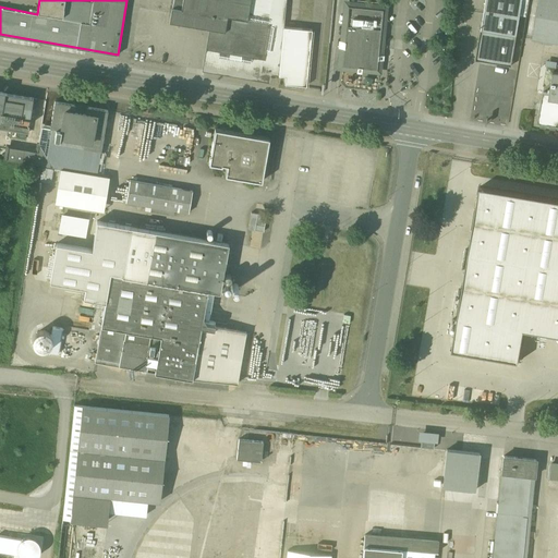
[(182,10),(183,0),(173,0),(172,9),(182,10)]
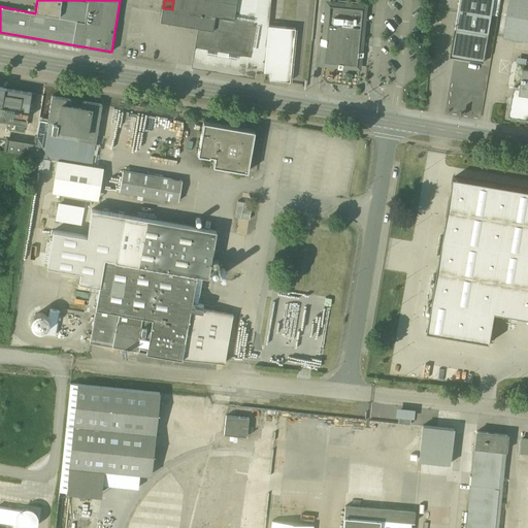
[(236,0),(173,0),(172,9),(216,17),(234,20),(236,0)]
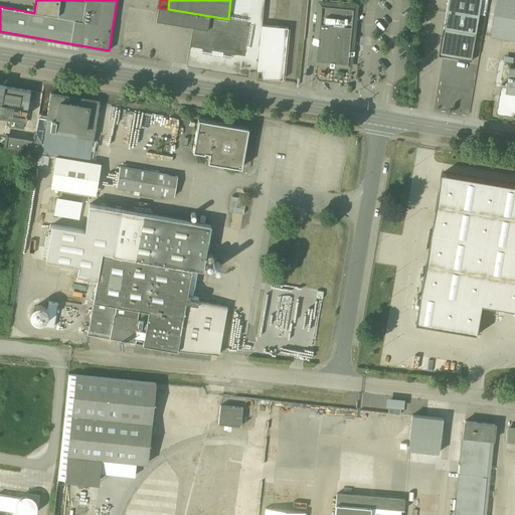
[(230,0),(228,19),(210,16),(208,29),(194,27),(188,66),(249,75),(249,70),(256,71),(261,26),(263,0),(230,0)]
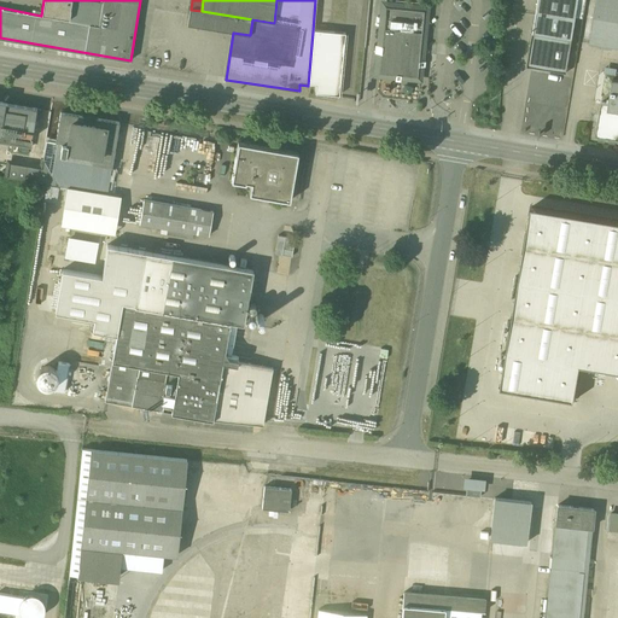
[(395,0),(382,0),(374,76),(379,76),(420,80),(425,80),(432,4),(395,0)]
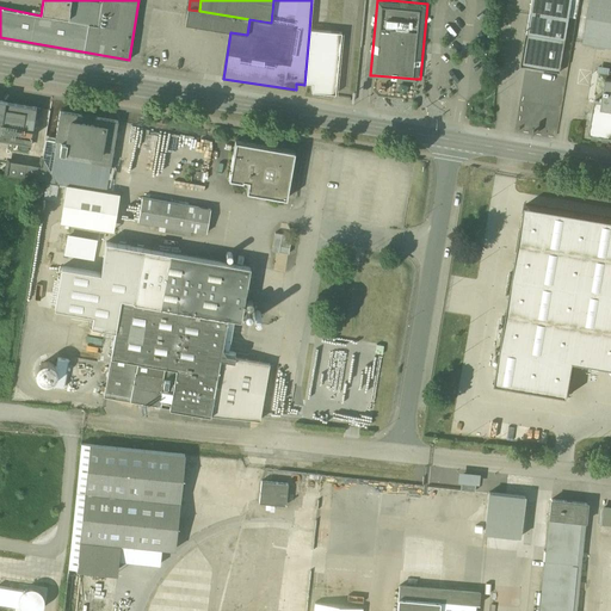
[(572,0),(532,0),(522,65),(561,72),(572,0)]
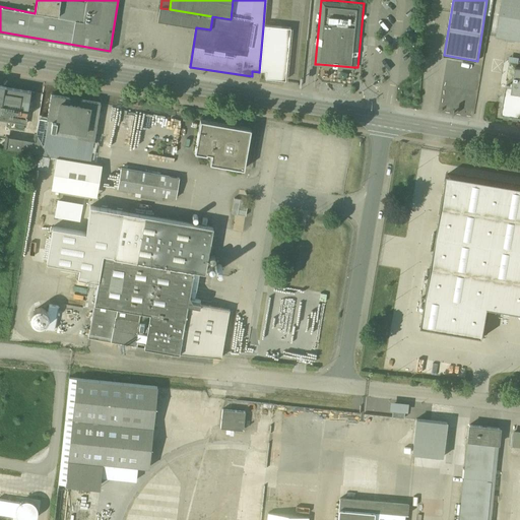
[(519,0),(501,0),(496,38),(519,41),(519,0)]
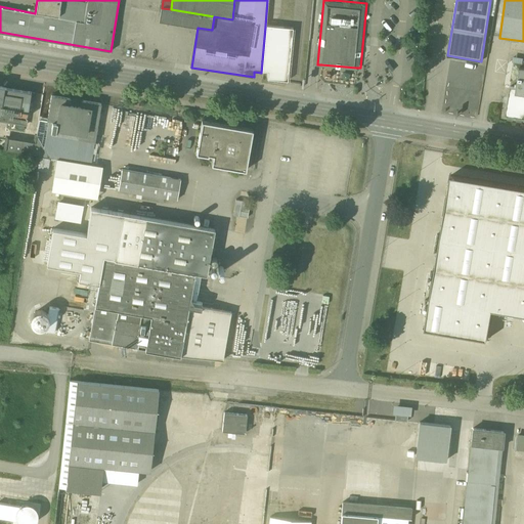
[(171,9),(162,8),(160,22),(198,28),(212,30),(214,16),(171,9)]
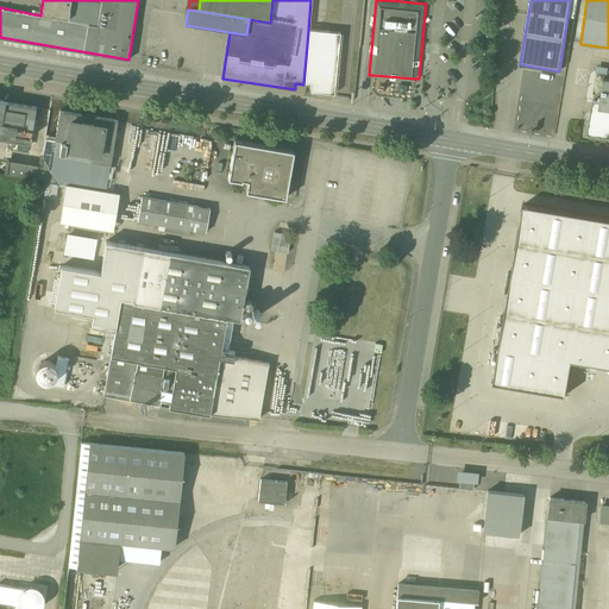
[(340,33),(308,31),(303,85),(312,86),(311,93),(334,95),(340,33)]
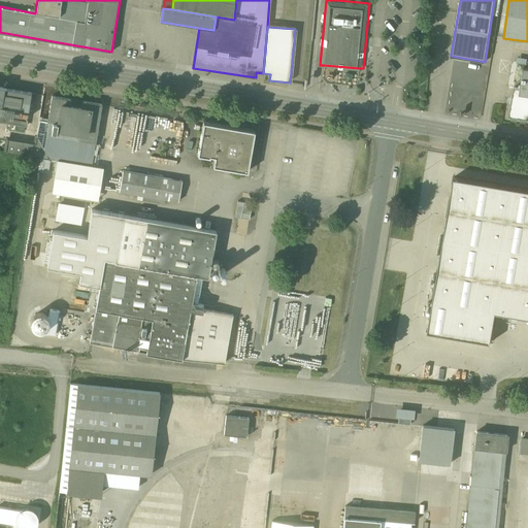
[(31,92),(3,88),(0,87),(0,122),(0,123),(1,122),(26,126),(31,92)]
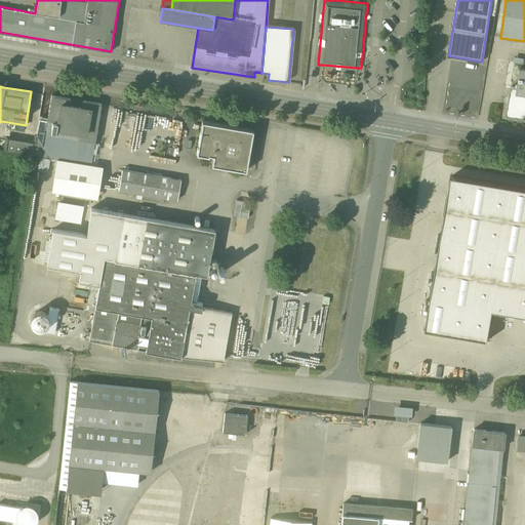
[(524,119),(524,95),(517,94),(510,93),(506,116),(524,119)]
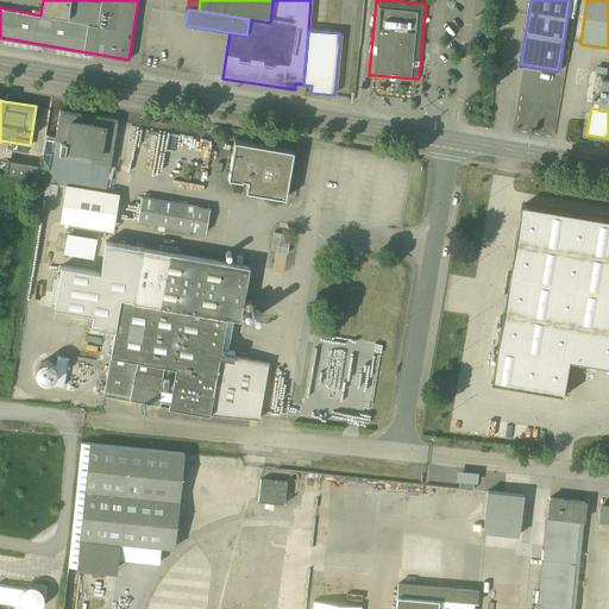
[(117,120),(60,111),(55,140),(61,140),(67,142),(66,149),(64,157),(110,164),(117,120)]
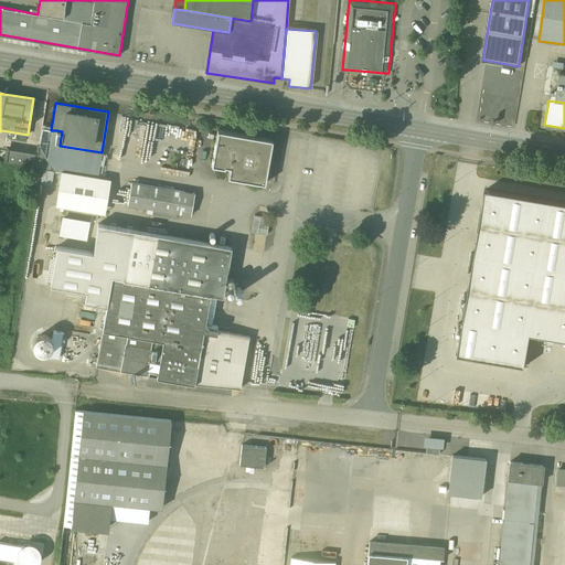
[(123,117),(116,142),(124,145),(126,134),(123,132),(125,126),(131,127),(134,119),(123,117)]
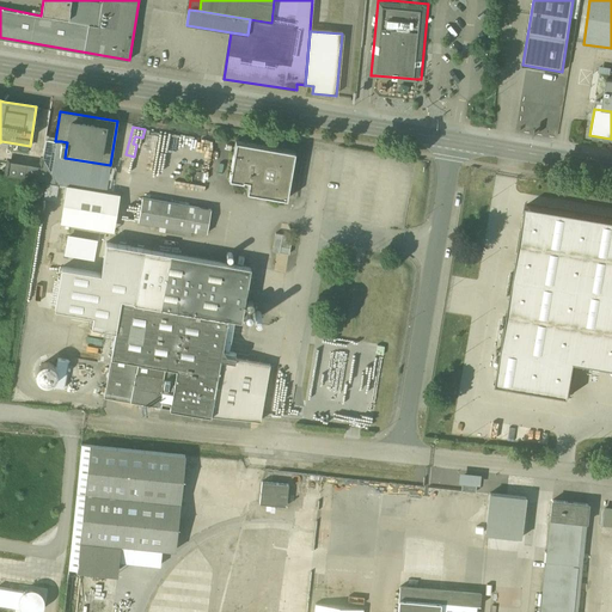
[(57,184),(61,183),(106,191),(110,165),(65,158),(66,150),(60,148),(61,141),(55,141),(47,139),(46,139),(41,166),(29,164),(25,178),(57,184)]
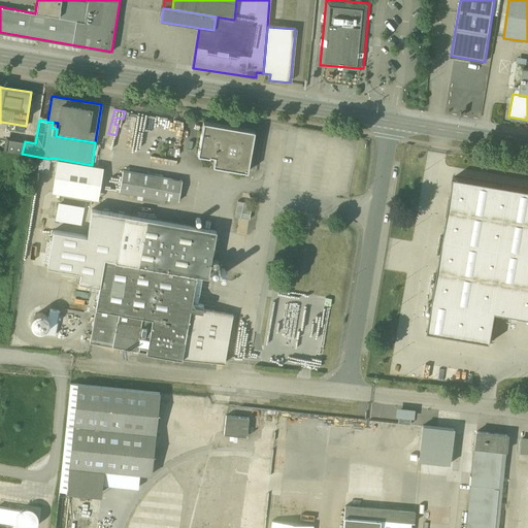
[(248,171),(255,131),(203,122),(198,155),(209,157),(209,156),(216,157),(213,166),(248,171)]
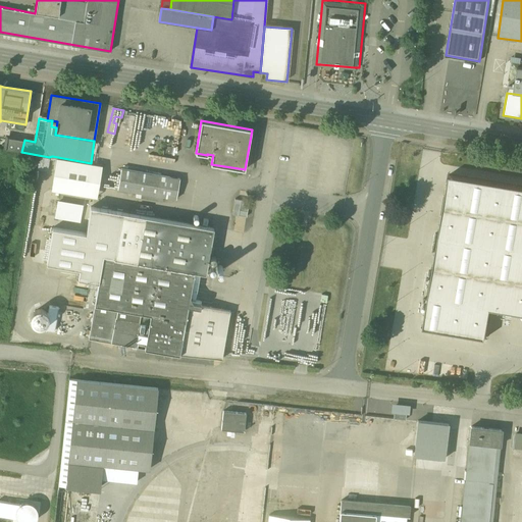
[(24,140),(7,137),(5,150),(21,152),(24,140)]
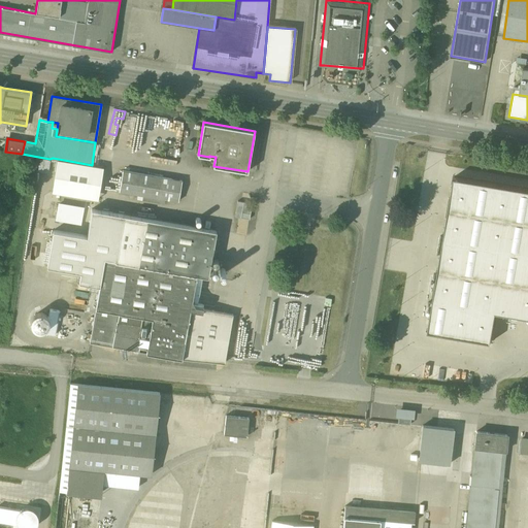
[(57,161),(52,193),(97,200),(102,169),(57,161)]
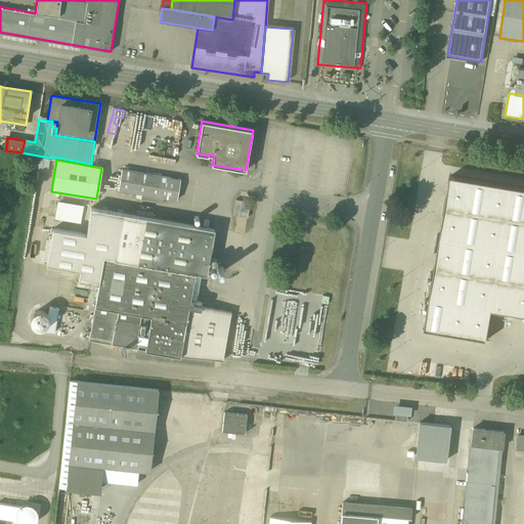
[(122,170),(118,190),(177,201),(180,180),(122,170)]
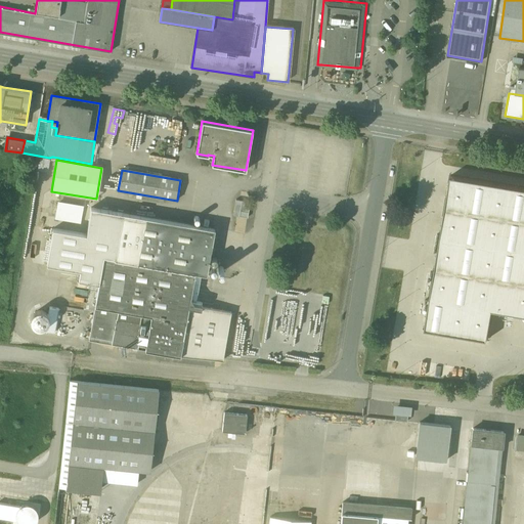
[(523,187),(450,176),(424,330),(487,340),(492,310),(523,314),(523,187)]
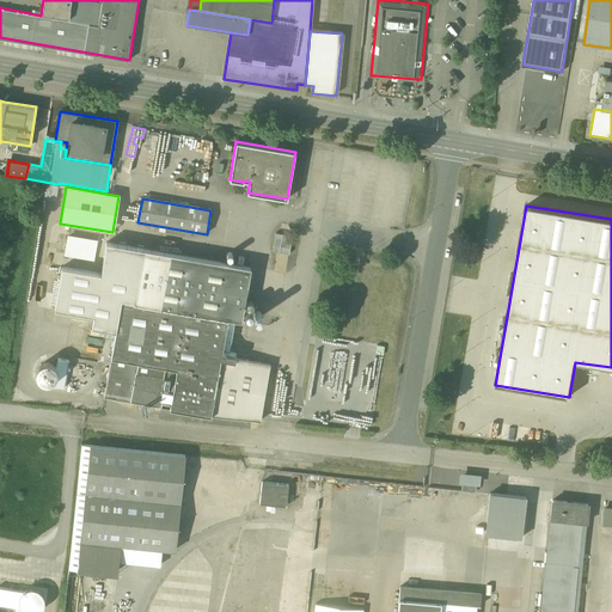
[(271,249),(288,252),(292,236),(274,232),(271,249)]
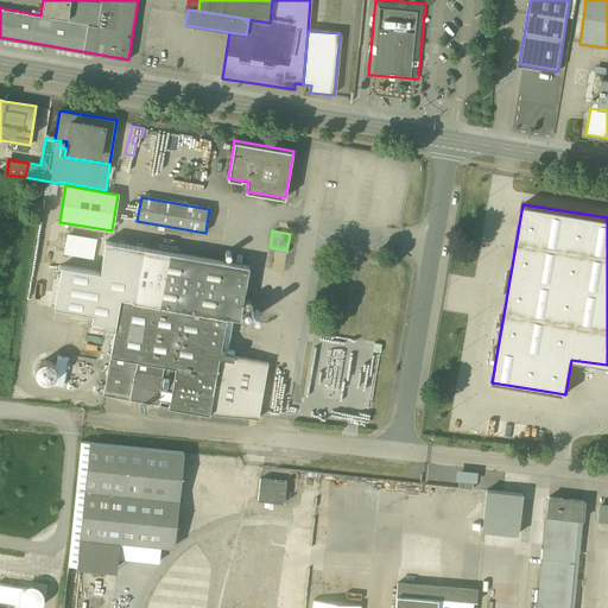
[(74,259),(86,261),(84,268),(94,270),(96,254),(93,254),(96,236),(65,232),(62,253),(75,255),(74,259)]
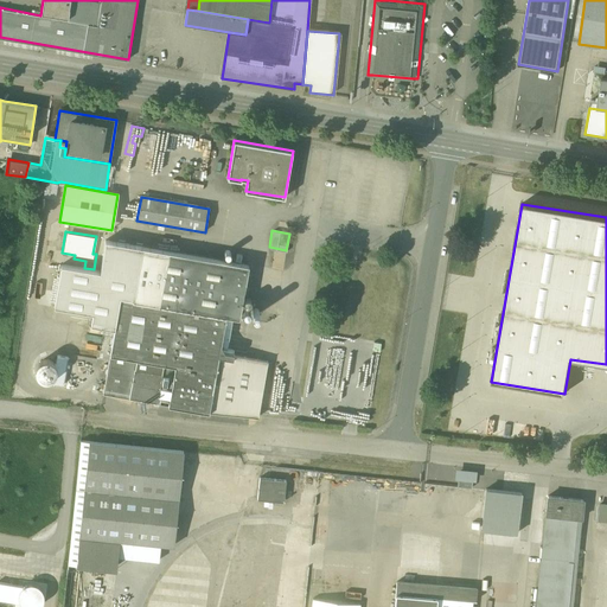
[(249,266),(108,241),(108,243),(107,243),(107,241),(106,241),(100,272),(62,264),(55,306),(93,313),(90,325),(114,328),(103,394),(131,398),(131,397),(155,402),(155,403),(168,406),(209,413),(257,417),(268,362),(234,356),(235,352),(234,351),(221,349),(225,315),(240,318),(243,294),(249,266)]
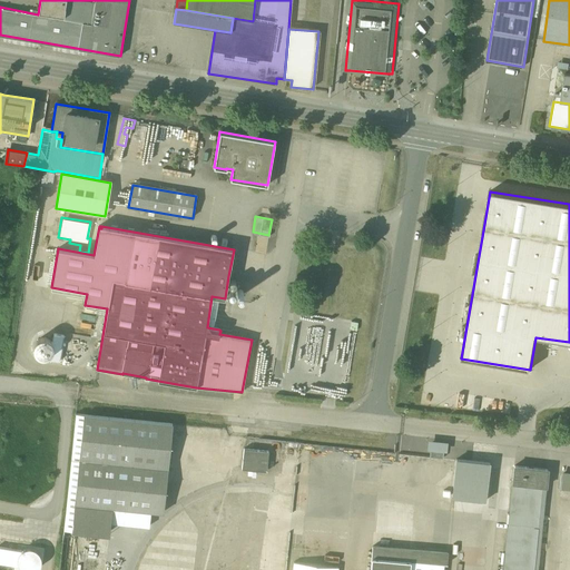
[(267,252),(268,235),(257,234),(256,252),(267,252)]
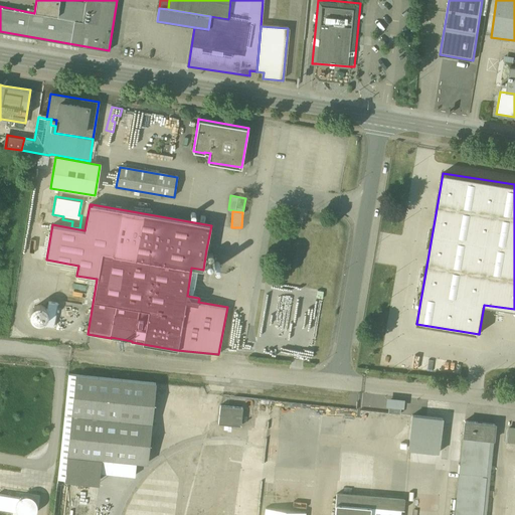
[(27,323),(55,324),(55,302),(44,301),(44,305),(27,305),(27,323)]
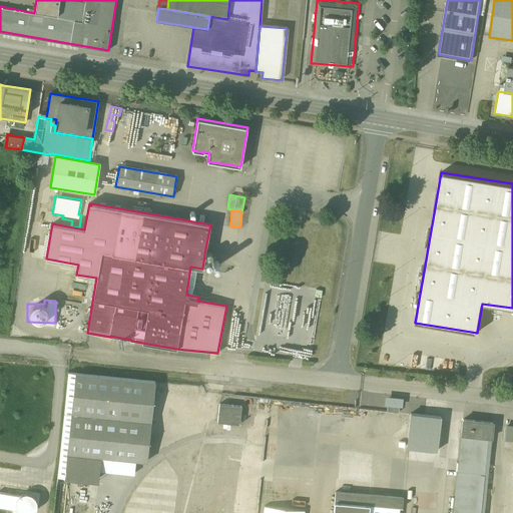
[(155,383),(77,374),(72,414),(151,423),(155,383)]
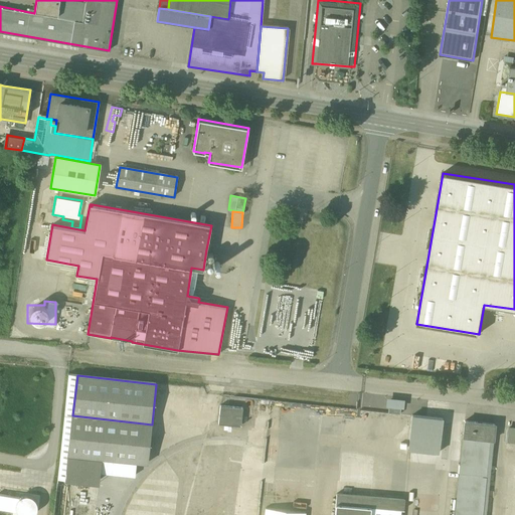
[(217,405),(217,423),(240,424),(241,405),(217,405)]
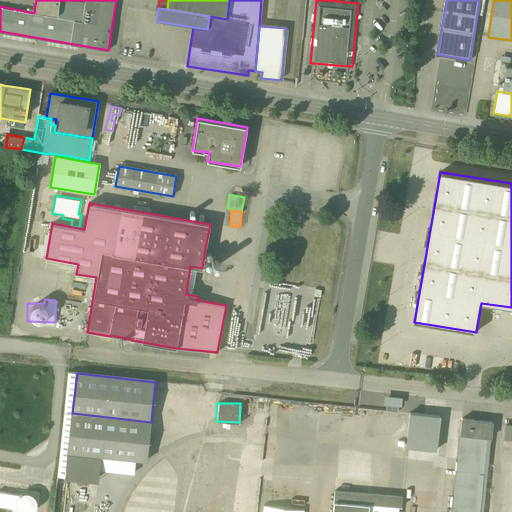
[(146,461),(151,422),(72,413),(68,453),(101,456),(146,461)]
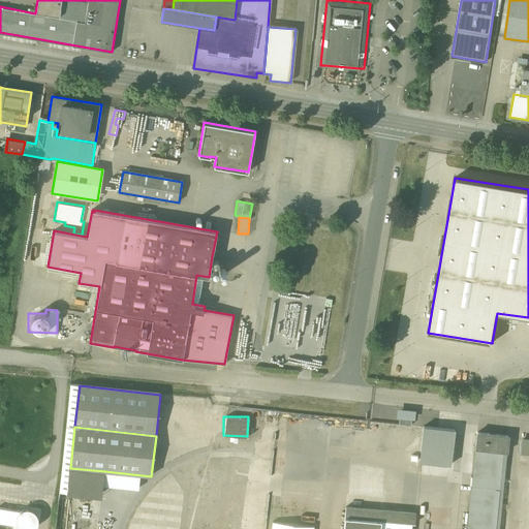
[(460,432),(434,429),(432,456),(457,458),(460,432)]
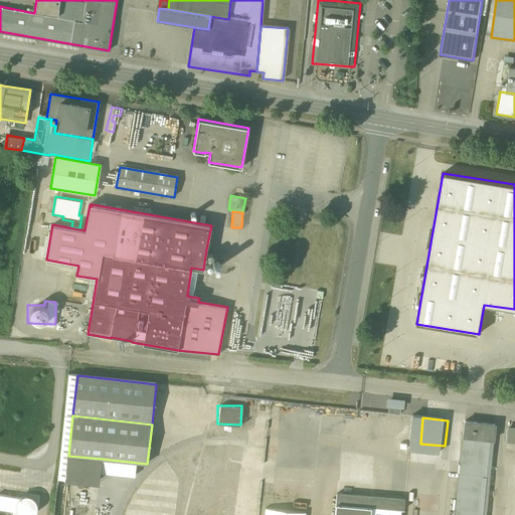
[(465,421),(463,437),(493,440),(495,425),(465,421)]
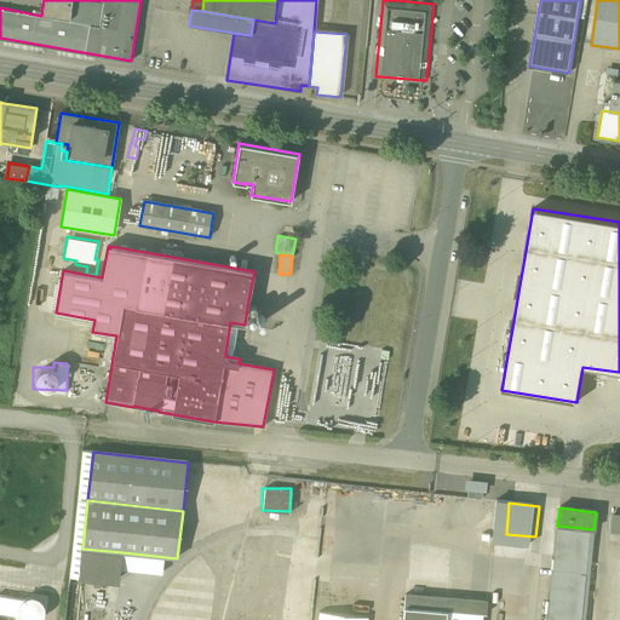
[(619,518),(610,517),(608,530),(619,530),(619,518)]
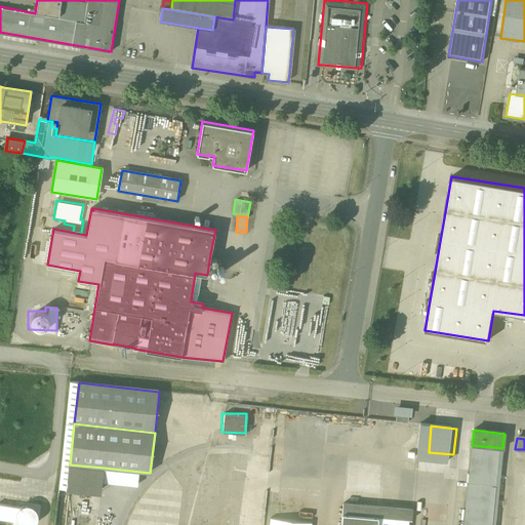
[(494,524),(502,448),(472,445),(463,524),(494,524)]
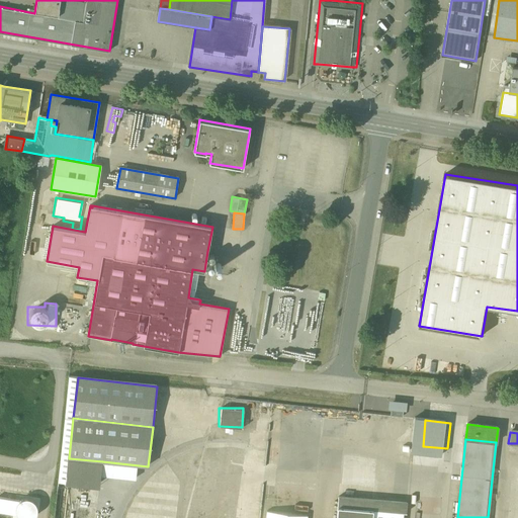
[(99,490),(102,461),(69,458),(66,487),(99,490)]
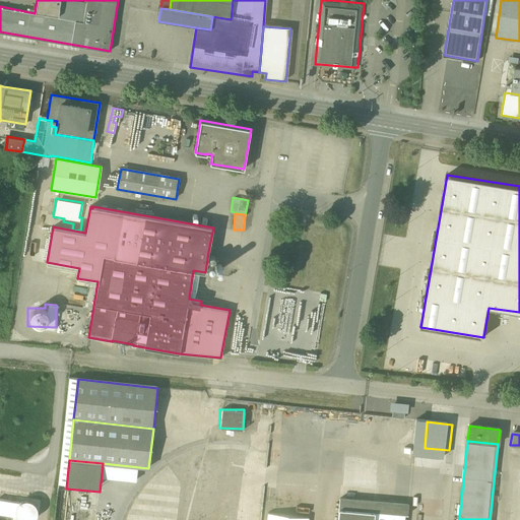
[(340,500),(339,510),(374,513),(404,516),(407,516),(408,506),(340,500)]
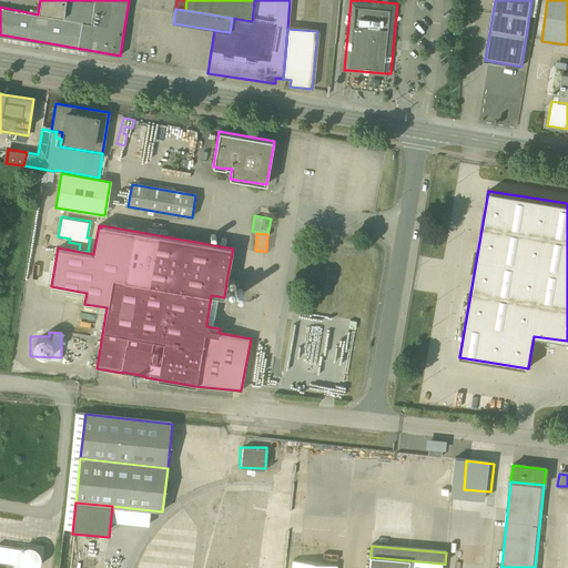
[(407,567),(408,560),(371,557),(368,567),(407,567)]
